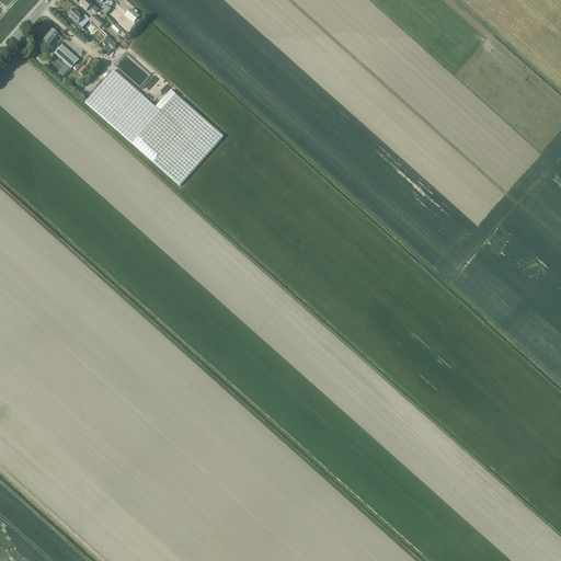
[(87,11),(92,4),(87,0),(82,0),(80,4),(87,11)]
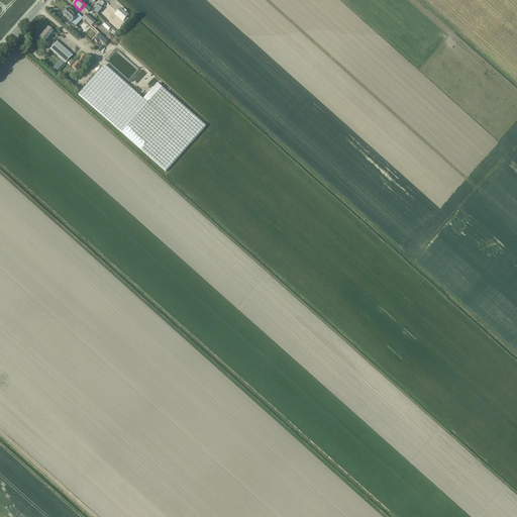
[(97,14),(102,9),(99,6),(94,11),(97,14)]
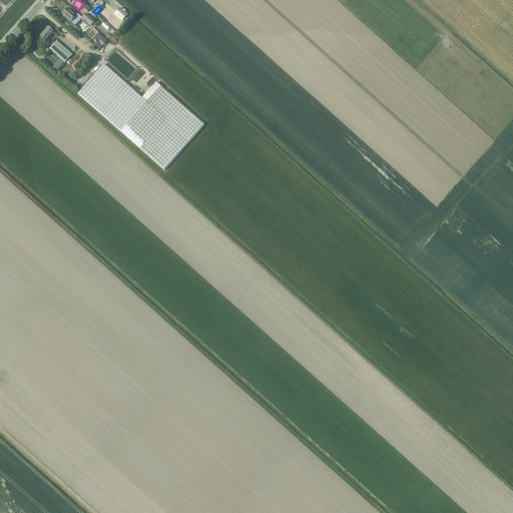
[(122,23),(128,16),(120,8),(113,15),(122,23)]
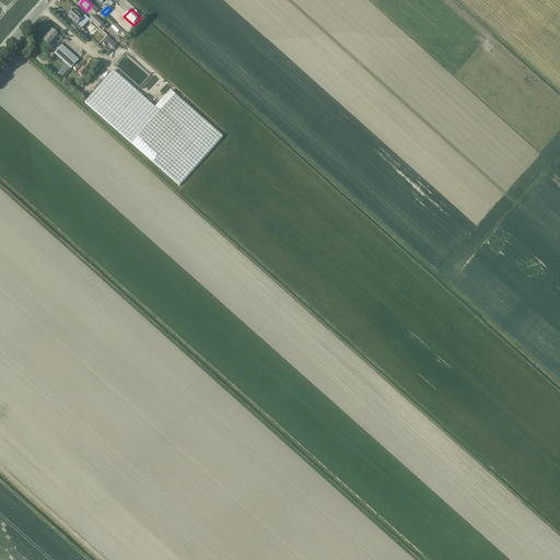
[(68,16),(73,21),(71,24),(79,32),(82,28),(78,24),(84,19),(74,10),(68,16)]
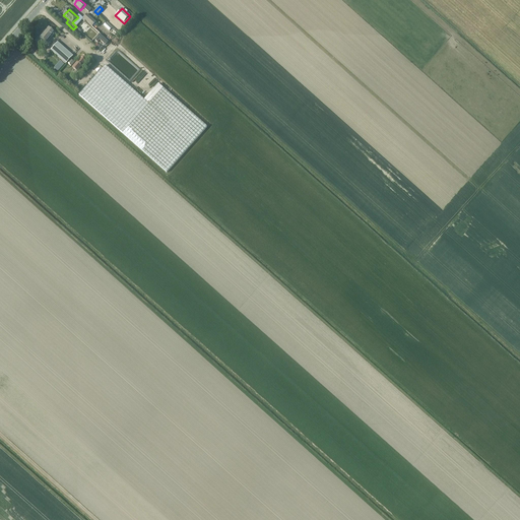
[(87,14),(83,18),(86,20),(92,26),(96,22),(87,14)]
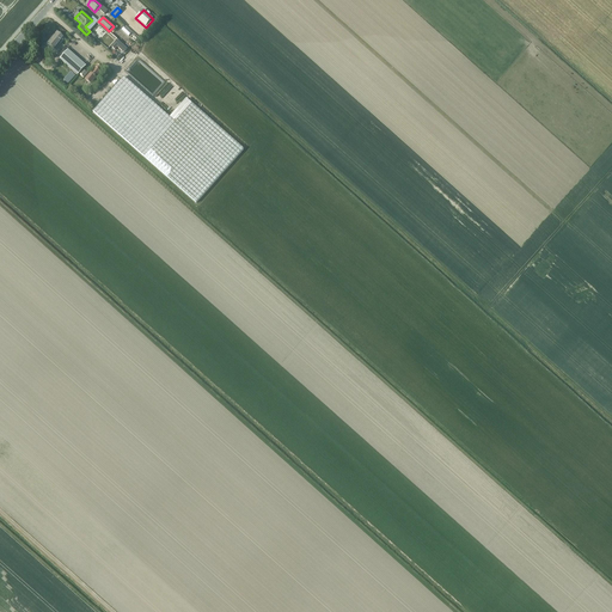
[(109,31),(102,24),(99,28),(105,34),(109,31)]
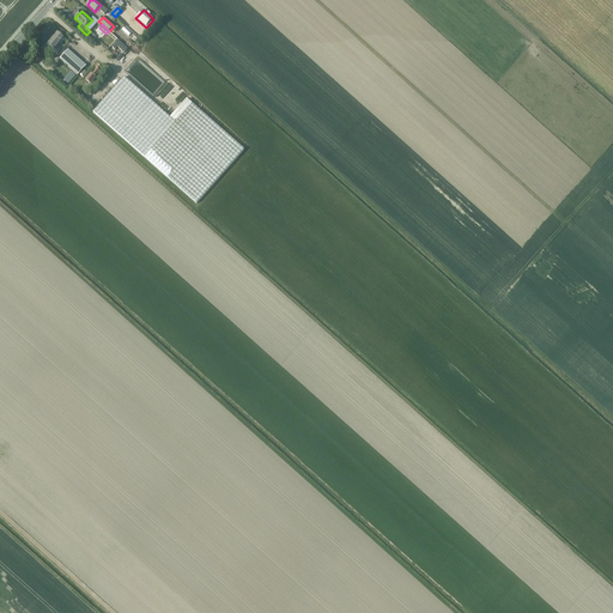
[(128,36),(132,34),(125,26),(122,30),(128,36)]
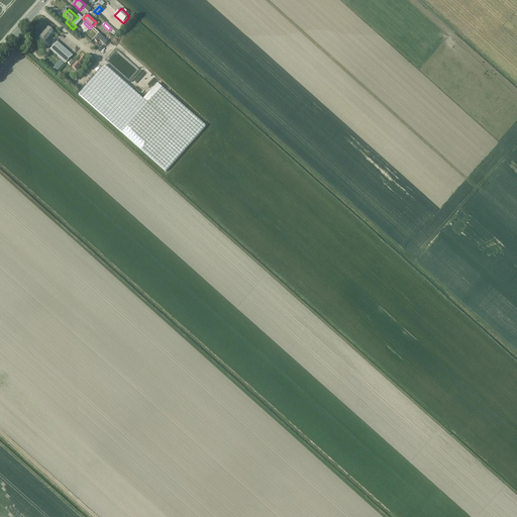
[(46,42),(55,32),(48,26),(40,37),(46,42)]
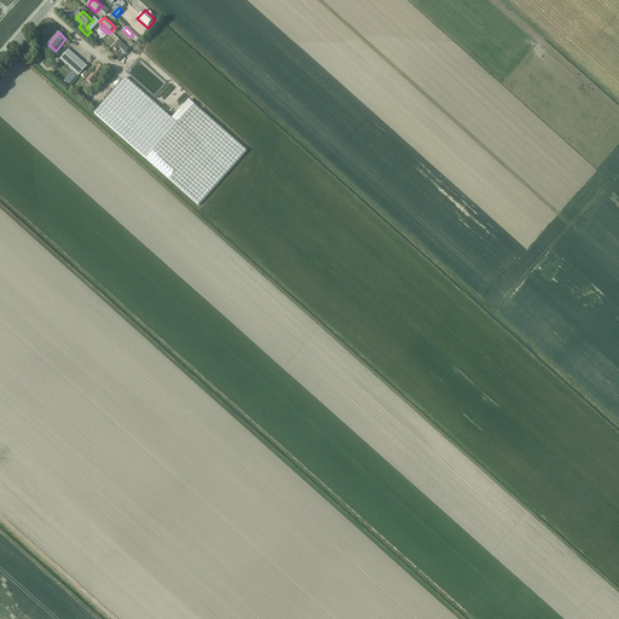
[(116,45),(114,47),(116,50),(119,47),(125,53),(126,53),(128,51),(128,50),(119,41),(115,45),(116,45)]
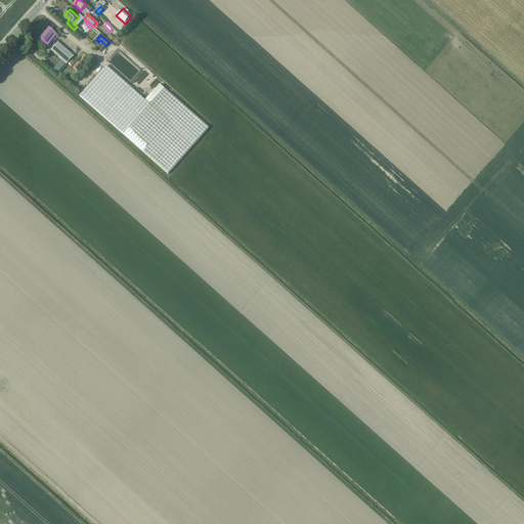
[(67,64),(68,63),(74,56),(58,43),(51,50),(67,64)]
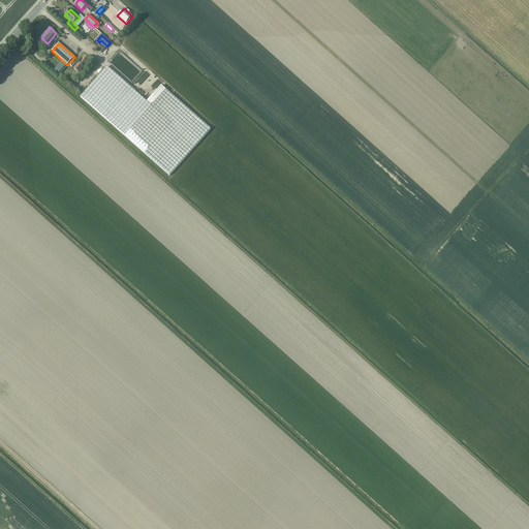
[(86,61),(88,59),(85,56),(73,68),(79,72),(83,67),(83,66),(87,62),(86,61)]
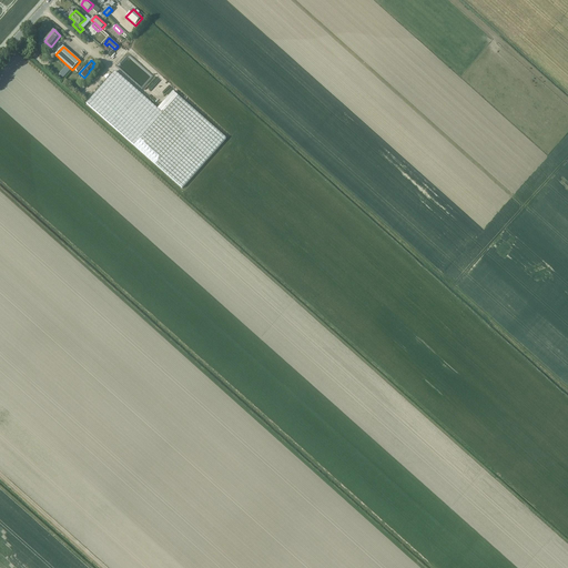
[(63,79),(70,71),(66,68),(59,74),(63,79)]
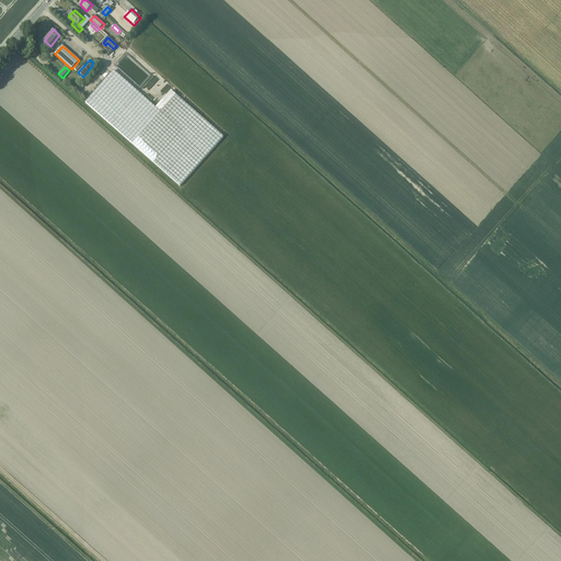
[(86,102),(133,144),(180,186),(222,137),(175,95),(161,112),(113,69),(86,102)]
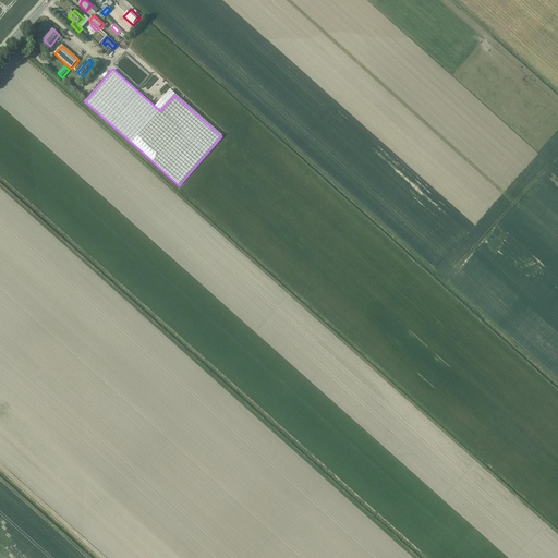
[(174,95),(170,91),(155,107),(160,111),(174,95)]
